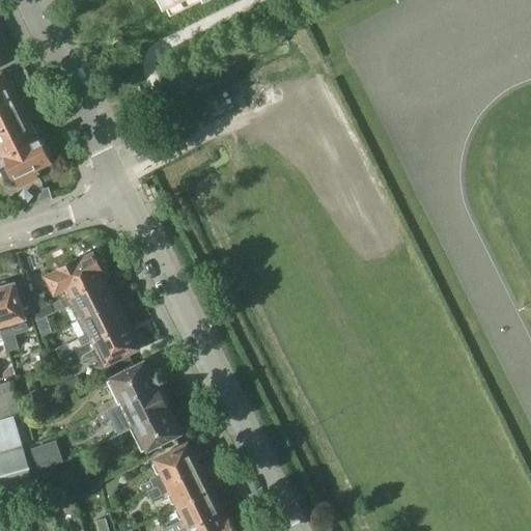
[(162,0),(165,7),(170,17),(203,0),(162,0)]
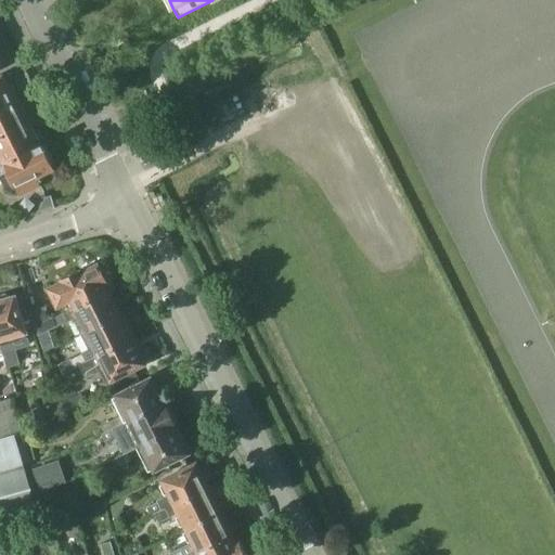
[(0,77),(0,106),(17,99),(10,82),(7,85),(3,76),(0,77)]
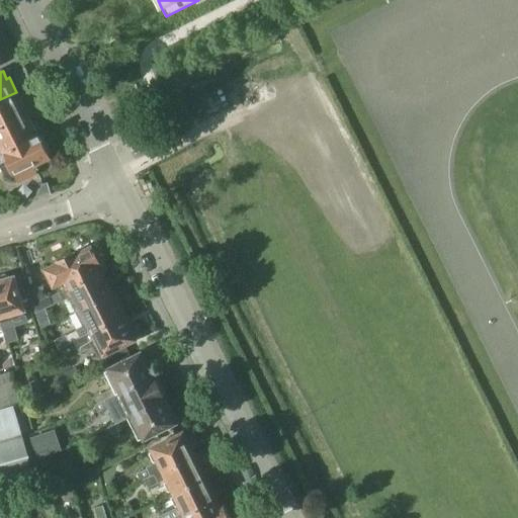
[(0,126),(24,115),(21,107),(23,106),(16,92),(0,99),(0,126)]
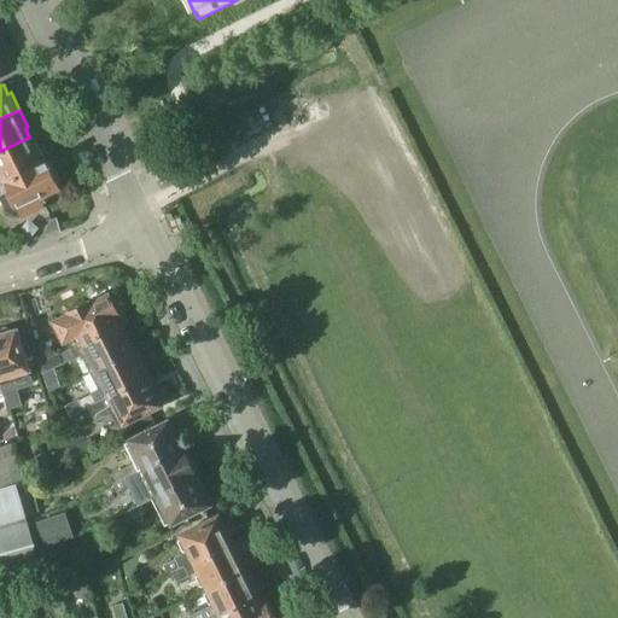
[(0,182),(46,161),(38,144),(34,146),(29,138),(0,151),(0,182)]
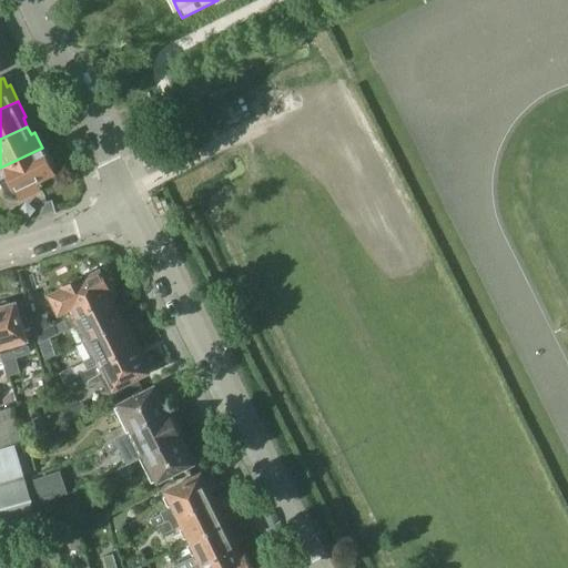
[(17,192),(20,199),(41,188),(38,181),(56,172),(54,170),(58,169),(51,155),(49,156),(43,146),(42,148),(0,168),(0,182),(7,196),(17,192)]
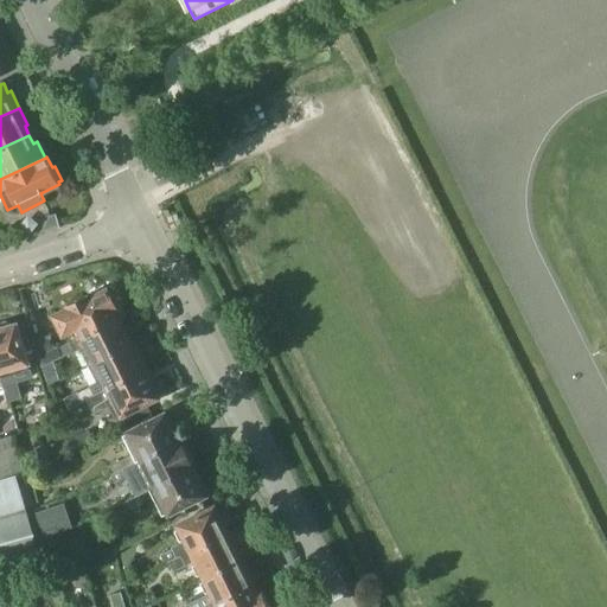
[(55,315),(64,333),(72,330),(77,338),(119,318),(120,318),(122,317),(116,304),(119,302),(113,291),(110,292),(109,288),(89,298),(88,295),(68,305),(69,308),(55,315)]
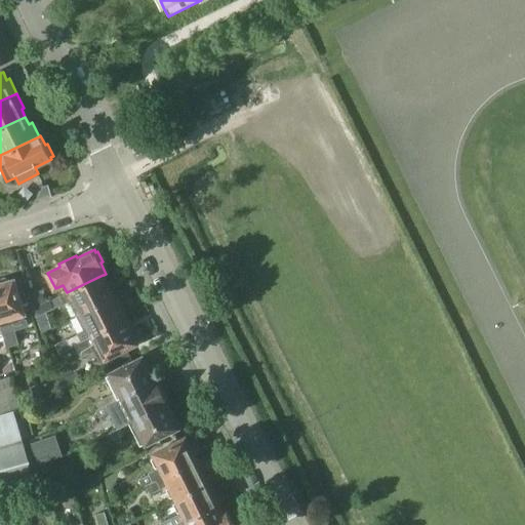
[(67,293),(55,298),(58,306),(65,303),(65,304),(71,301),(77,316),(117,296),(110,283),(108,284),(104,275),(103,275),(67,292),(67,293)]
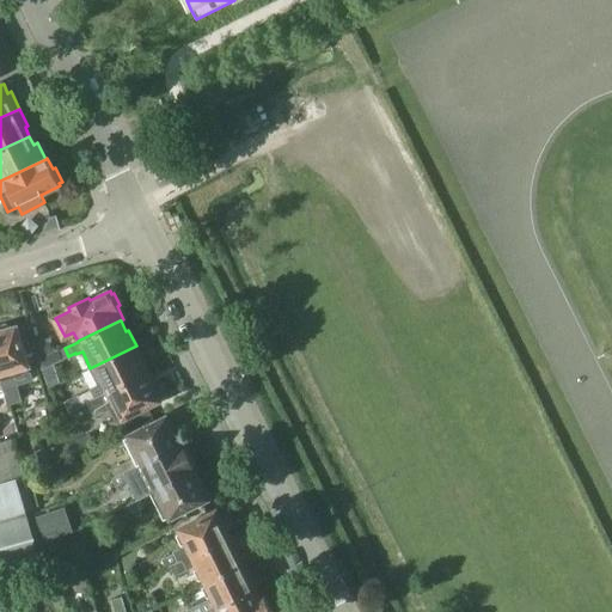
[(22,401),(14,377),(30,372),(25,357),(34,355),(28,335),(19,337),(17,328),(13,329),(12,326),(11,324),(8,323),(5,323),(4,323),(2,323),(0,324),(0,372),(2,380),(10,404),(22,401)]
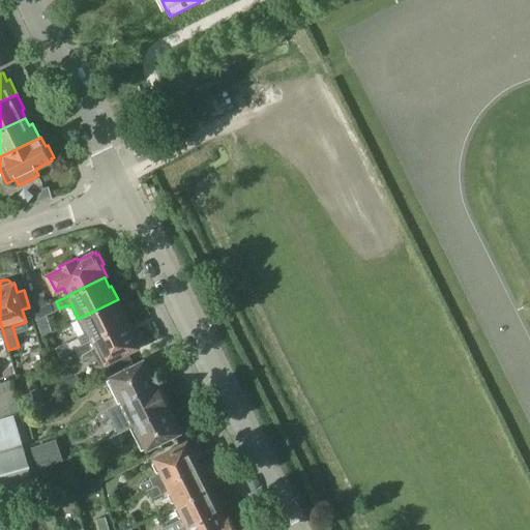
[(37,319),(59,308),(56,301),(50,304),(47,302),(43,294),(30,297),(37,319)]
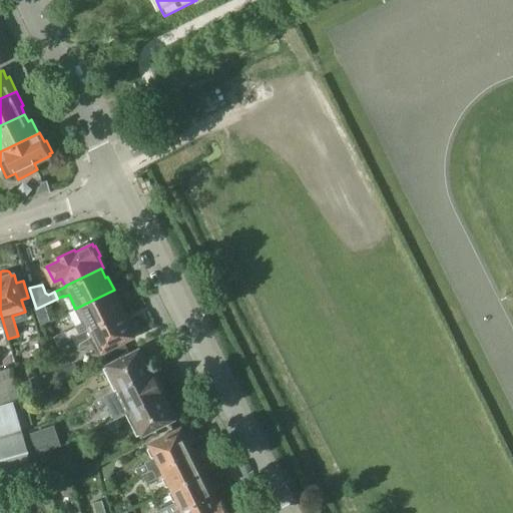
[(65,332),(69,339),(122,313),(117,303),(120,302),(114,290),(75,309),(82,323),(75,326),(76,327),(65,332)]
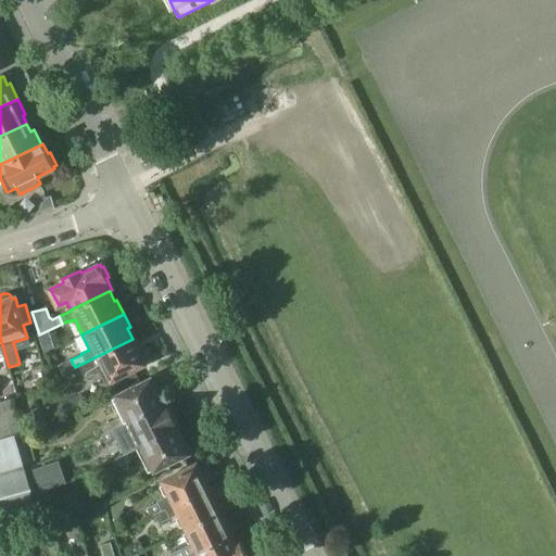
[(133,339),(75,367),(79,376),(84,373),(87,379),(101,373),(106,383),(146,364),(143,361),(147,359),(140,348),(138,349),(133,339)]
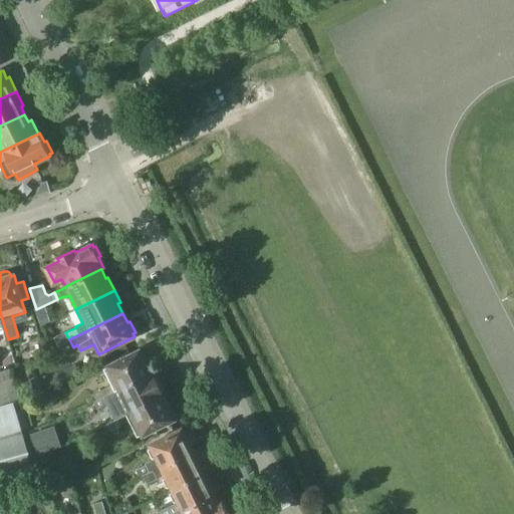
[(140,350),(104,368),(112,384),(91,395),(95,402),(152,373),(151,372),(147,364),(149,362),(144,352),(142,353),(140,350)]
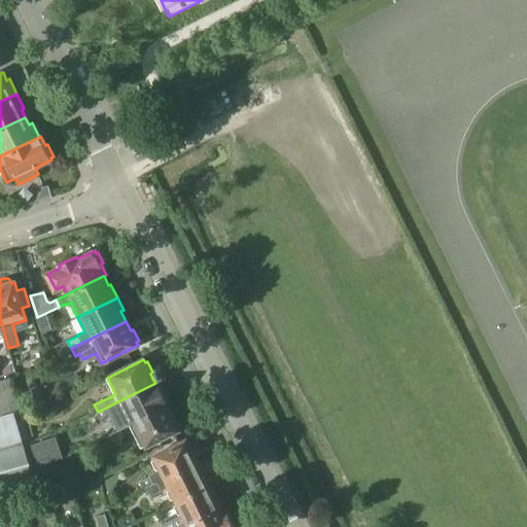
[(63,391),(80,382),(76,376),(59,384),(63,391)]
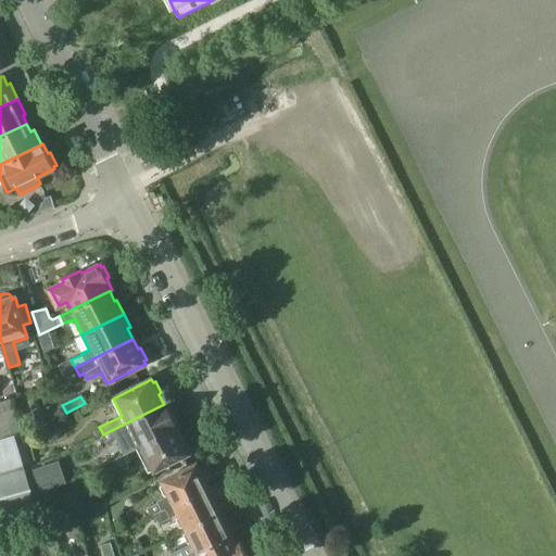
[(0,401),(0,523),(35,515),(14,439),(24,436),(12,399),(0,401)]
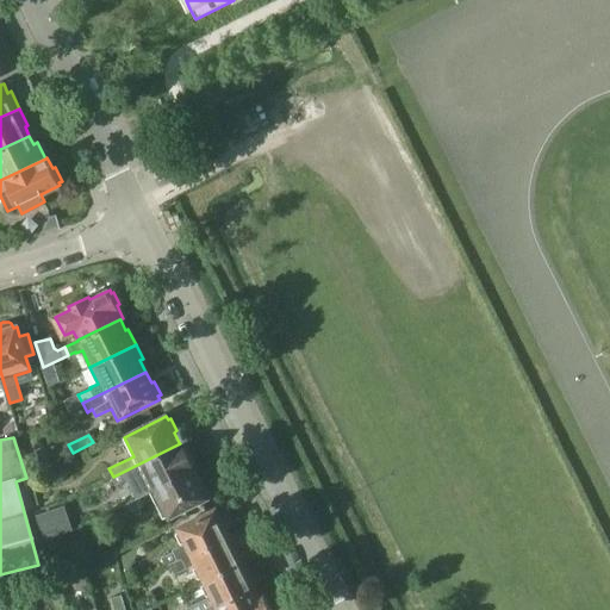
[(182,441),(179,442),(180,443),(113,477),(117,484),(128,479),(137,498),(139,497),(151,491),(193,470),(193,471),(197,470),(194,467),(197,466),(191,453),(188,454),(182,441)]
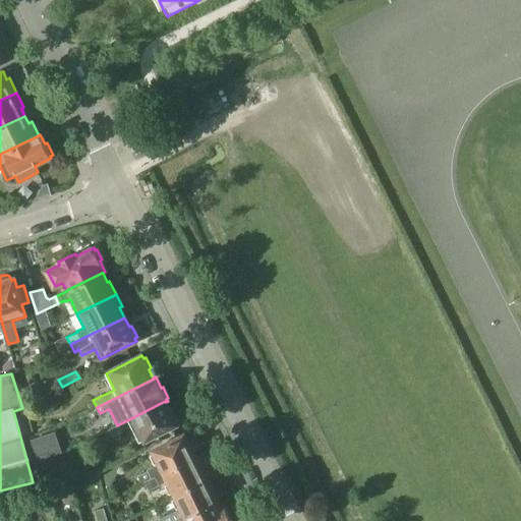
[(165,401),(129,419),(140,442),(176,424),(175,421),(177,420),(172,409),(170,411),(165,402),(165,401)]
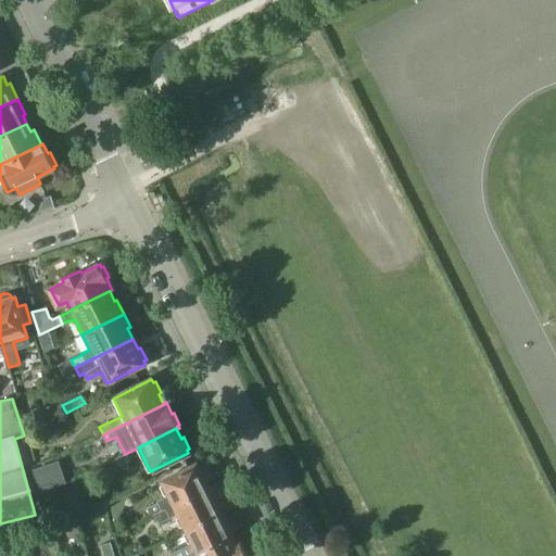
[(131,460),(127,453),(125,454),(115,458),(119,467),(131,460)]
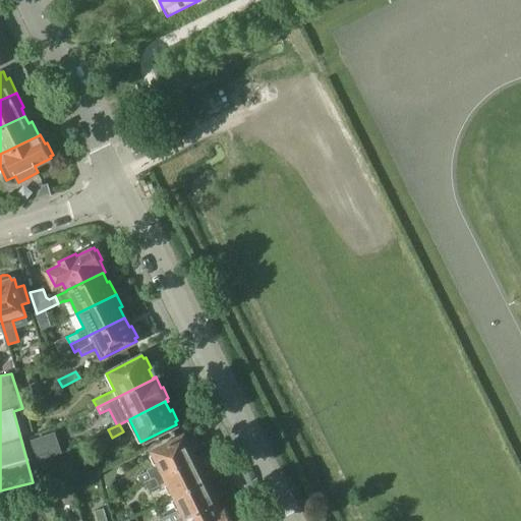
[(185,438),(184,435),(153,450),(161,465),(141,474),(146,482),(195,458),(190,448),(193,447),(188,437),(185,438)]
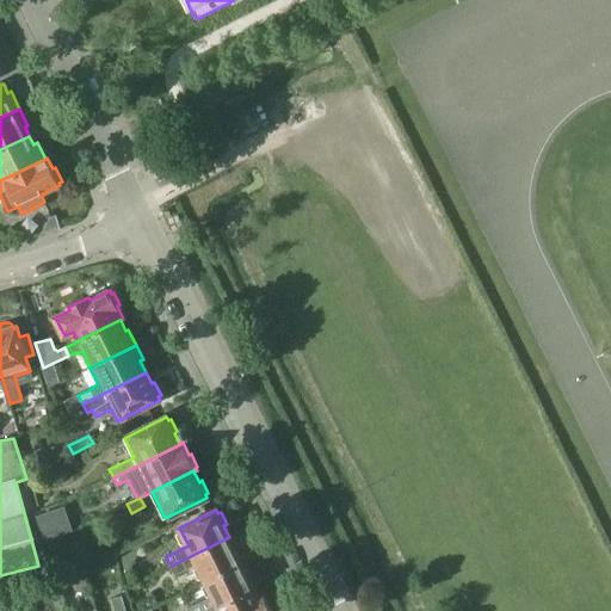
[(229,537),(171,566),(176,575),(197,565),(205,581),(242,562),(241,560),(244,559),(238,547),(235,548),(229,537)]
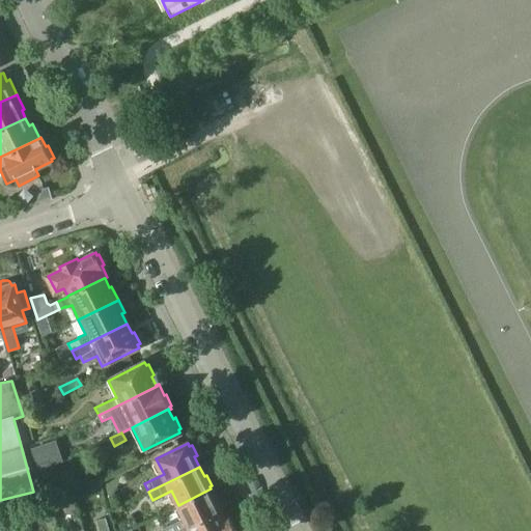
[(211,488),(178,505),(186,520),(179,523),(178,522),(167,528),(167,530),(180,530),(222,511),(217,502),(220,501),(215,490),(212,492),(211,488)]
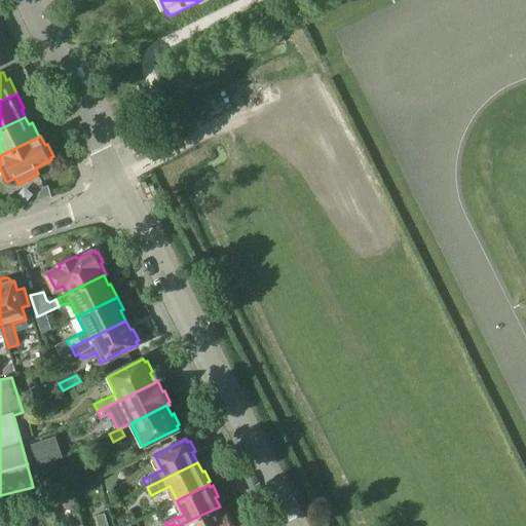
[(38,500),(26,504),(29,514),(40,511),(38,500)]
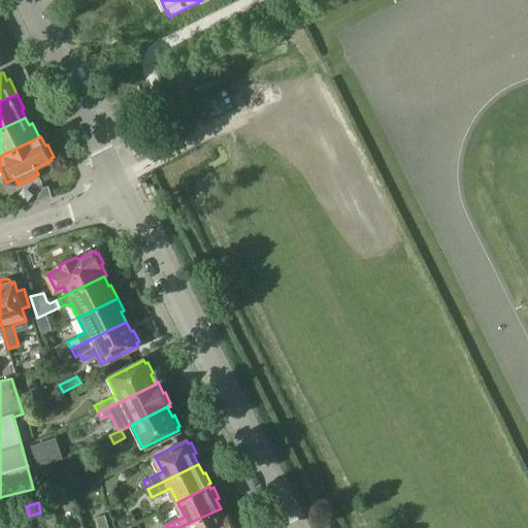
[(179,527),(234,527),(228,515),(225,517),(221,508),(179,527)]
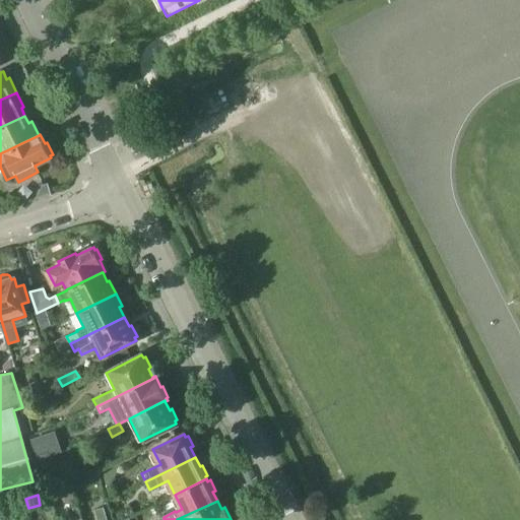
[(22,514),(19,503),(9,506),(12,517),(22,514)]
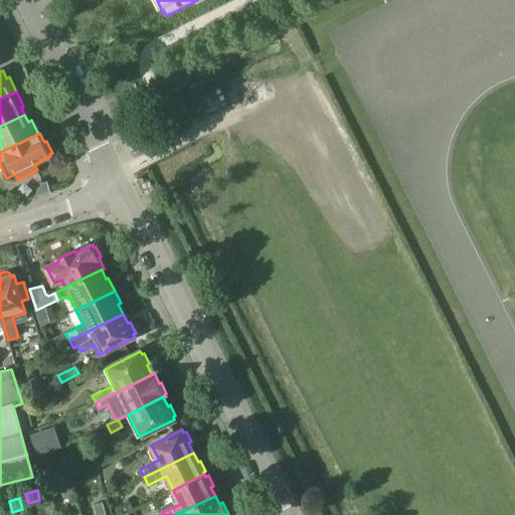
[(81,514),(77,501),(68,503),(71,514),(81,514)]
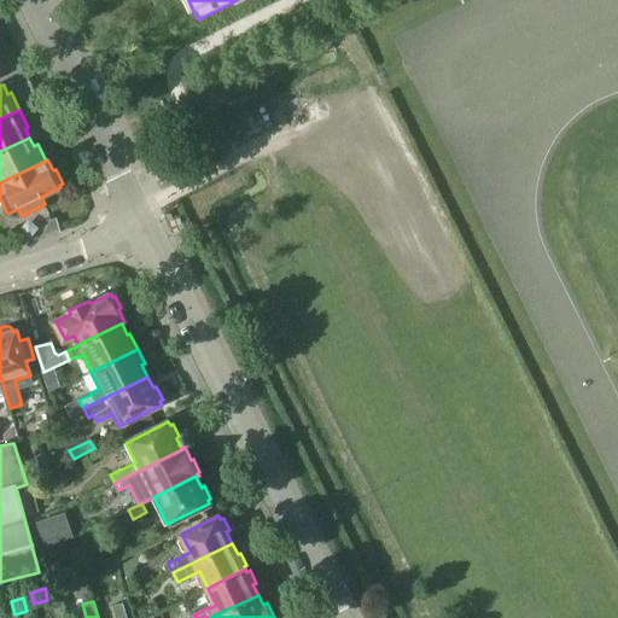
[(128,617),(123,602),(114,605),(116,617),(128,617)]
